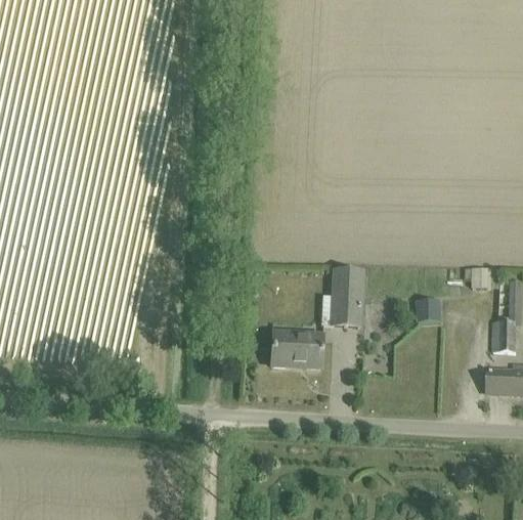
[(496,287),(496,267),(470,268),(470,288),(496,287)]
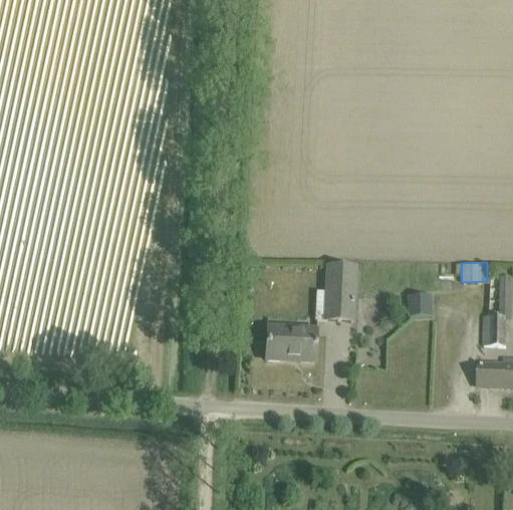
[(326,265),(324,299),(323,319),(351,320),(354,267),(326,265)]
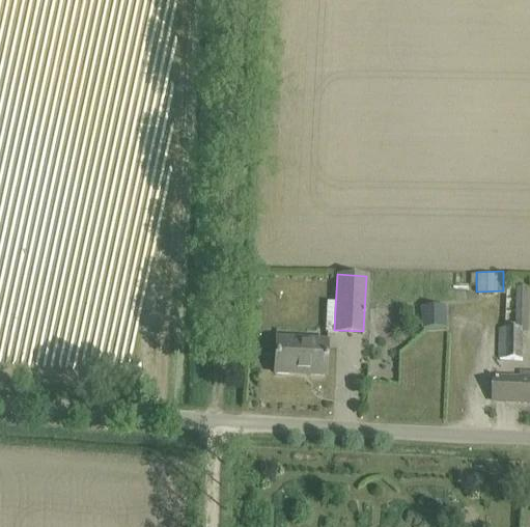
[(517,285),(506,285),(506,290),(504,327),(499,327),(498,355),(523,358),(523,329),(529,329),(529,284),(517,284),(517,285)]
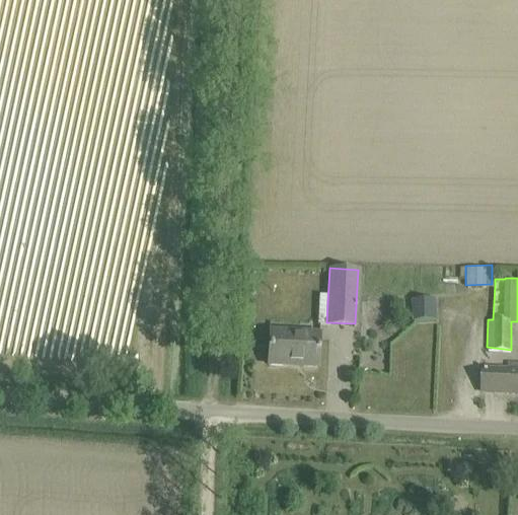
[(435,296),(414,298),(415,320),(436,320),(435,296)]
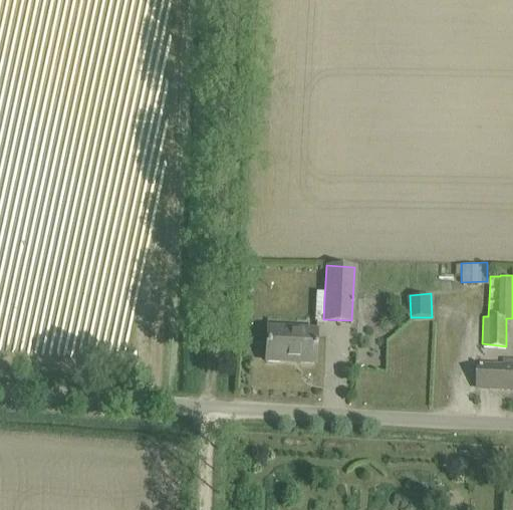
[(266,326),(265,338),(264,358),(285,359),(285,356),(299,356),(298,360),(313,360),(315,328),(266,326)]
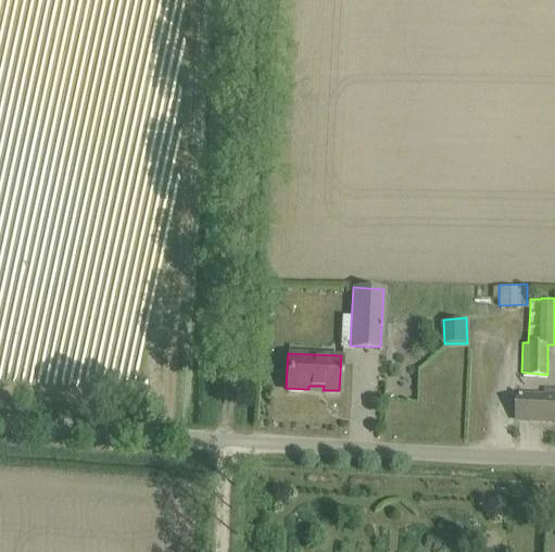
[(516,417),(554,418),(554,387),(544,387),(544,394),(517,393),(516,417)]
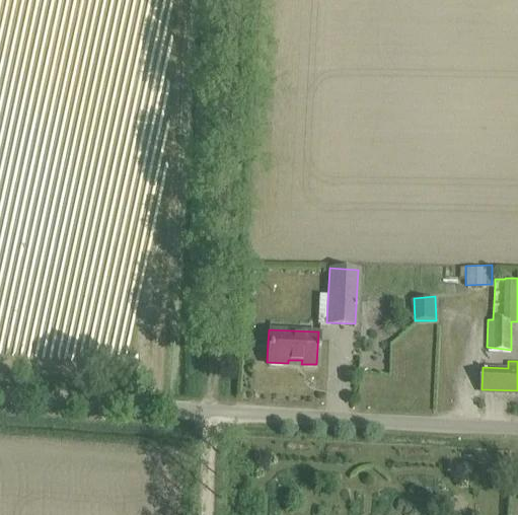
All buildings are outlined.
